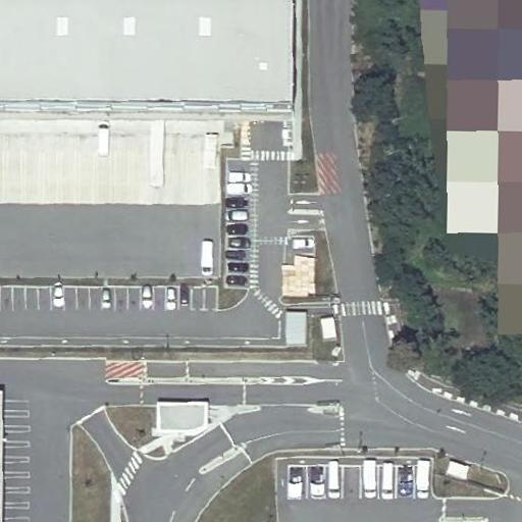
[(0,0),(0,110),(294,111),(294,0),(0,0)]
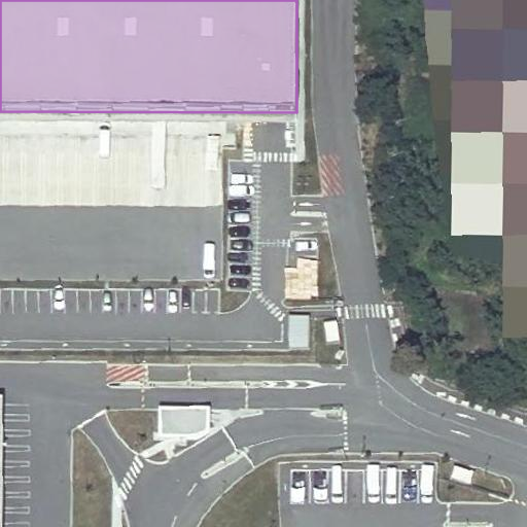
[(526,0),(492,0),(463,75),(526,99),(526,139),(498,215),(526,225),(526,0)]
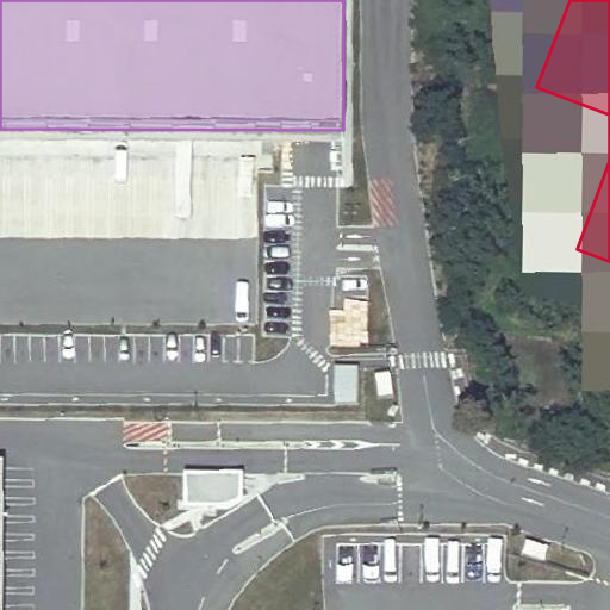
[(343,130),(0,129),(0,139),(273,141),(343,141),(343,130)]
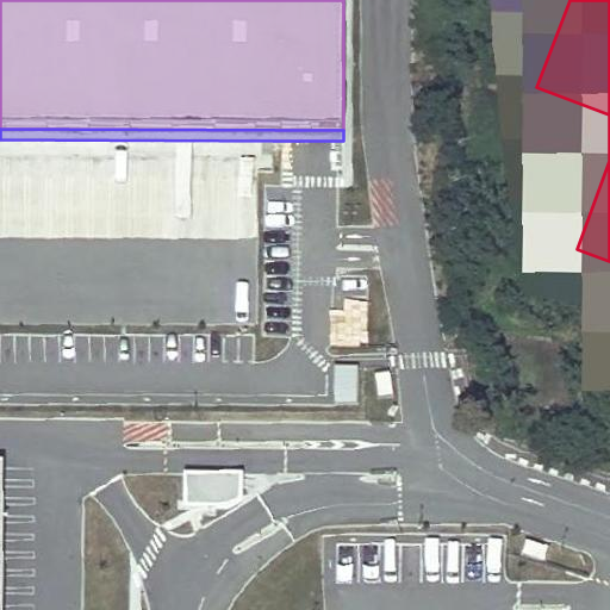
[(334,362),(335,400),(360,399),(359,362),(334,362)]
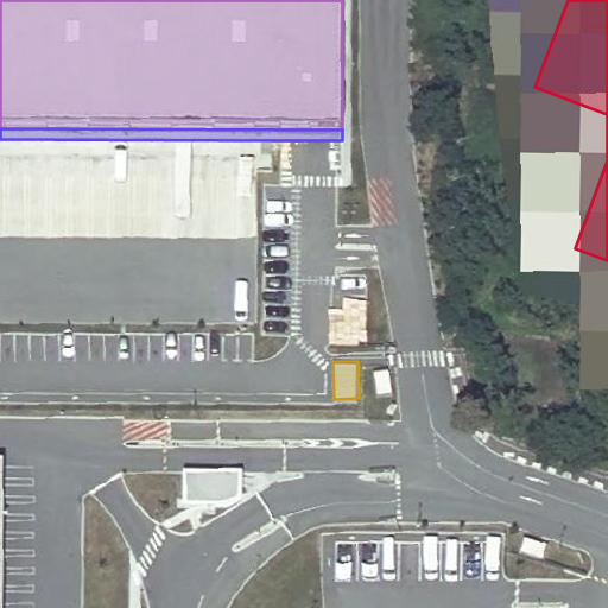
[(392,392),(387,367),(373,369),(377,394),(392,392)]
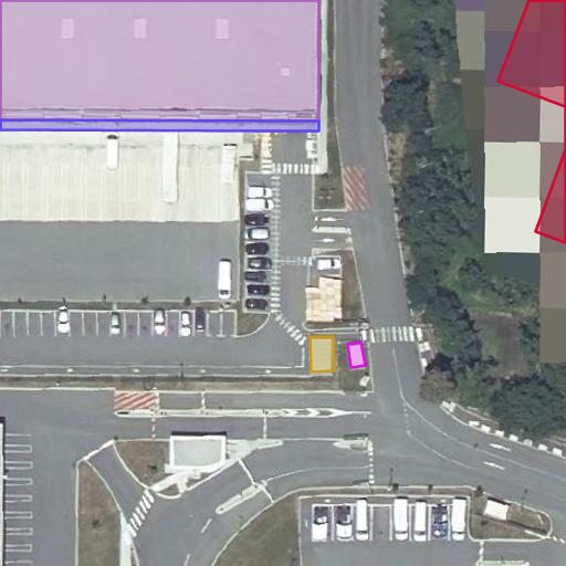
[(224,461),(226,436),(170,436),(170,468),(212,468),(224,461)]
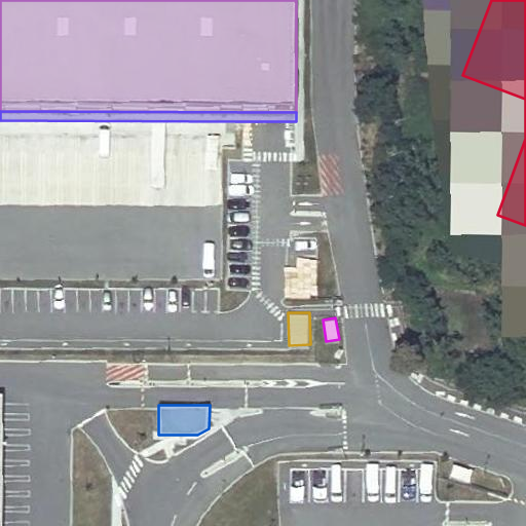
[(470,482),(474,470),(453,463),(449,476),(470,482)]
